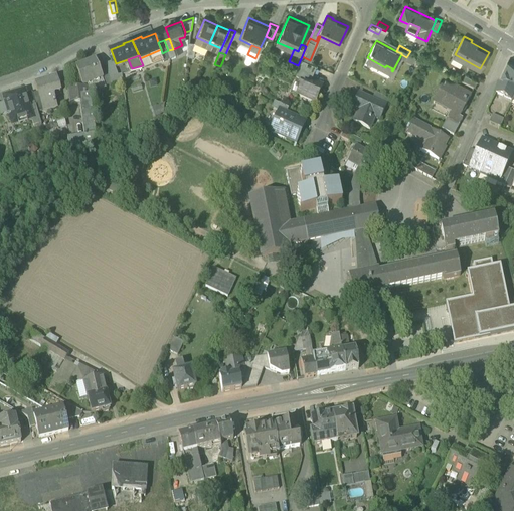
[(310,60),(302,56),(298,65),(296,70),(301,72),(306,74),(311,77),(317,63),(310,60)]
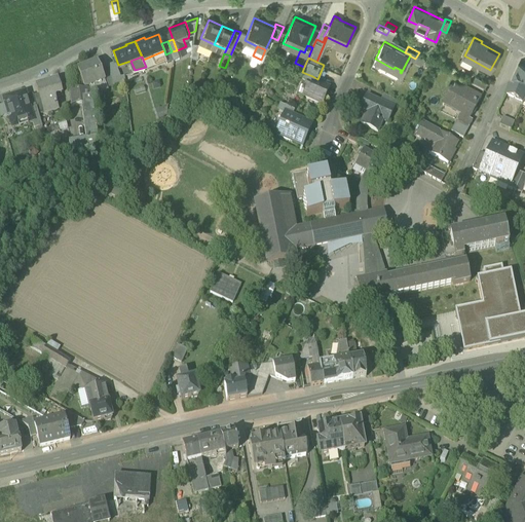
[(78,67),(85,84),(105,76),(106,76),(103,68),(99,59),(78,67)]
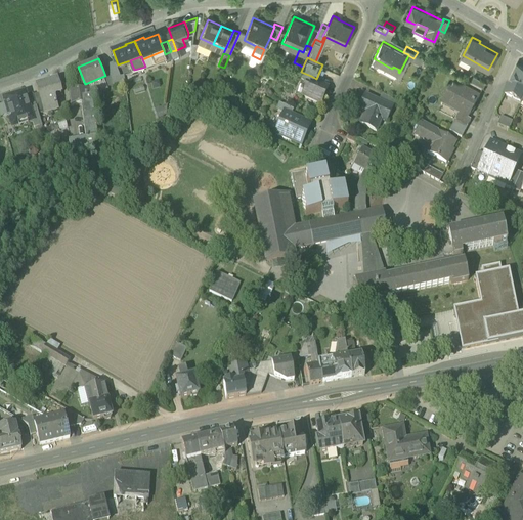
[(110,65),(112,75),(120,74),(114,59),(109,62),(110,65)]
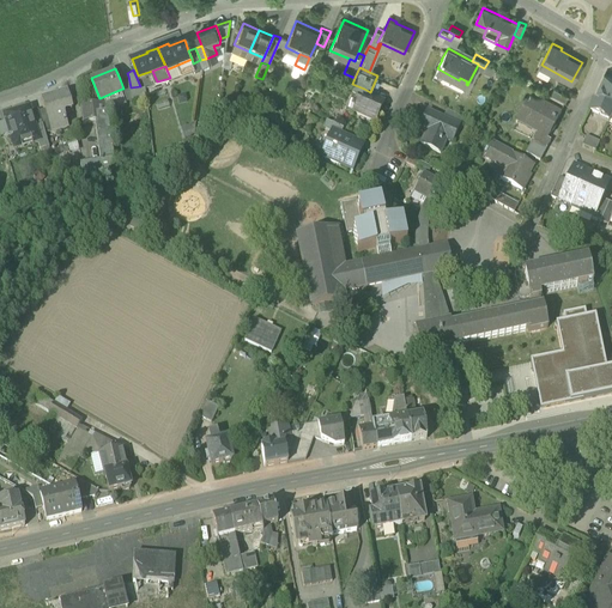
[(606,109),(611,111),(611,74),(605,72),(600,84),(601,87),(600,89),(597,91),(591,105),(600,110),(606,109)]
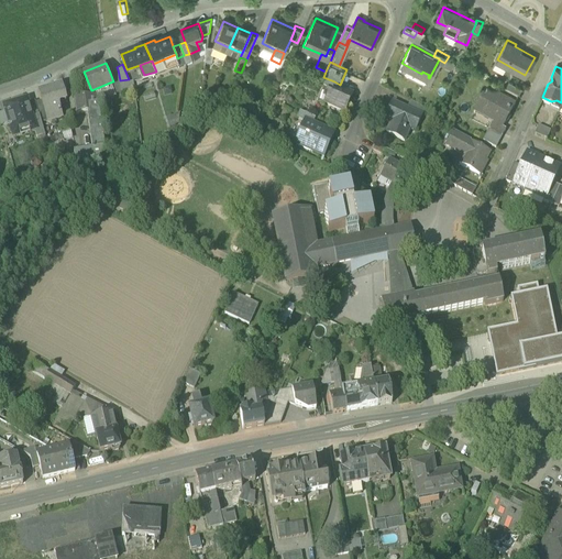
[(116,90),(122,87),(120,80),(118,69),(110,73),(113,81),(112,81),(116,90)]
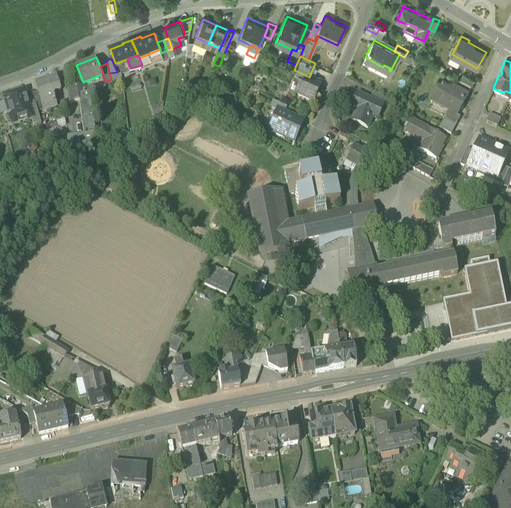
[(122,70),(117,72),(109,73),(111,79),(123,76),(122,70)]
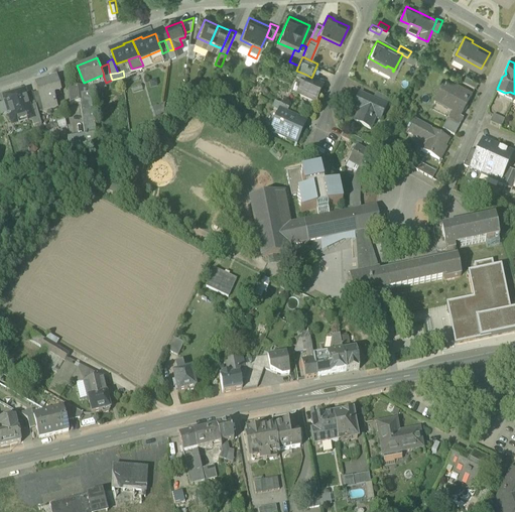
[(464,80),(476,86),(480,79),(468,72),(464,80)]
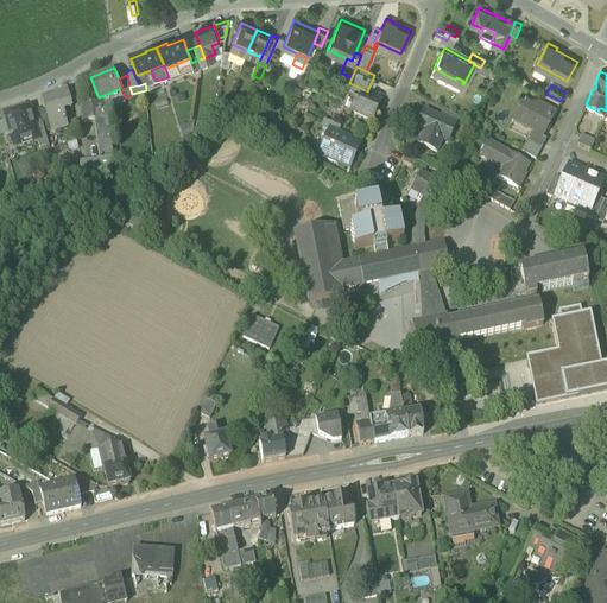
[(46,103),(52,126),(68,121),(63,106),(73,102),(68,87),(56,89),(57,91),(44,95),(46,103)]
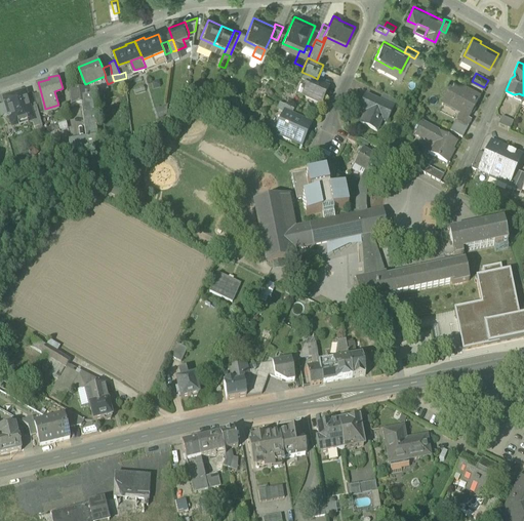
[(305,92),(322,101),(329,84),(317,79),(312,76),(309,83),(305,92)]
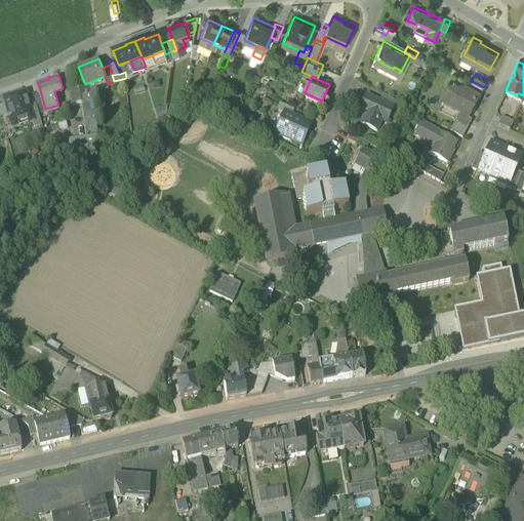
[(459,112),(468,116),(469,115),(480,93),(455,79),(445,98),(462,108),(460,110),(459,112)]
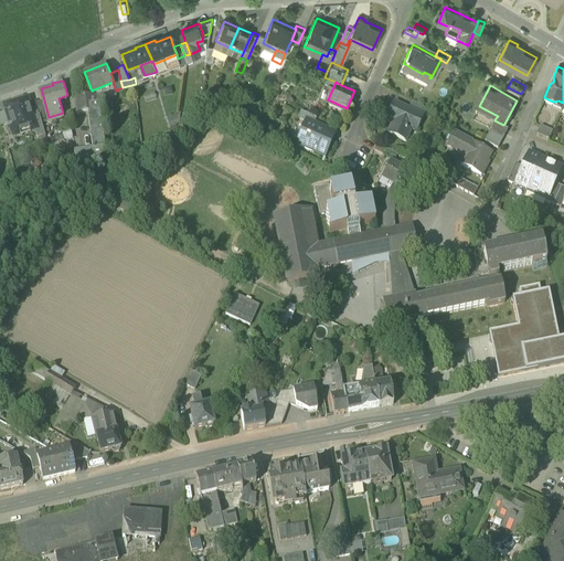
[(89,107),(94,143),(105,140),(99,99),(97,99),(97,91),(86,93),(75,94),(77,109),(89,107)]
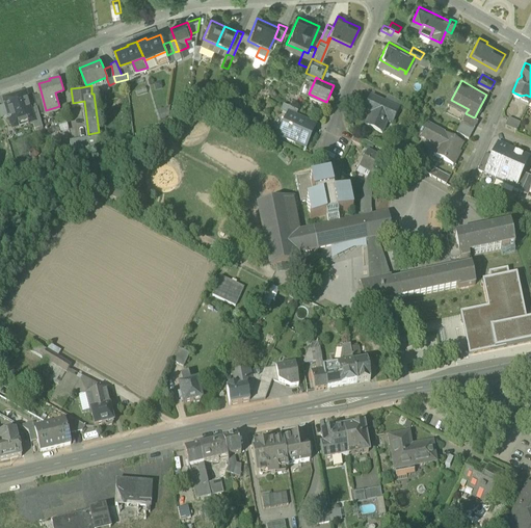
[(10,114),(21,111),(31,108),(32,108),(32,107),(28,94),(26,89),(18,91),(19,95),(5,99),(10,114)]
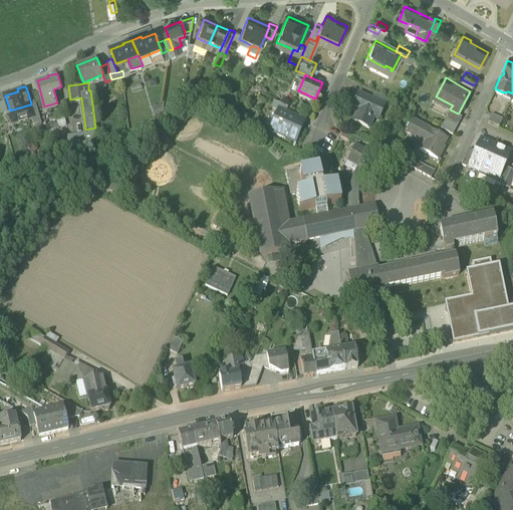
[(39,87),(33,89),(37,101),(38,107),(44,106),(39,87)]
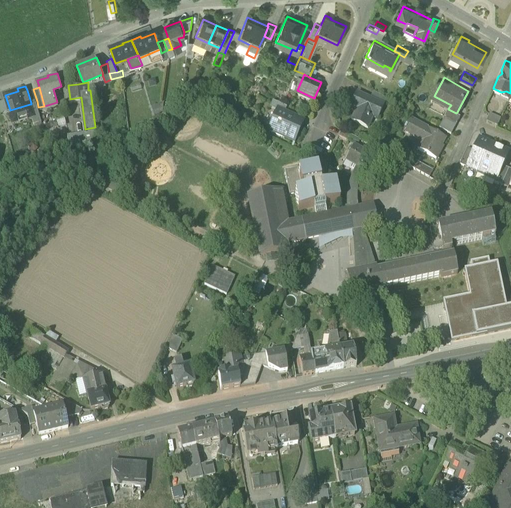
[(31,103),(37,101),(33,89),(27,90),(31,103)]
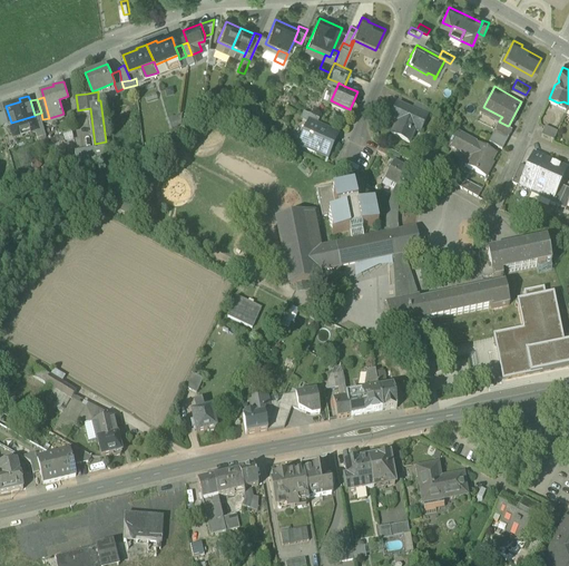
[(392,130),(411,138),(419,122),(424,124),(429,113),(414,106),(399,99),(392,115),(398,117),(392,130)]
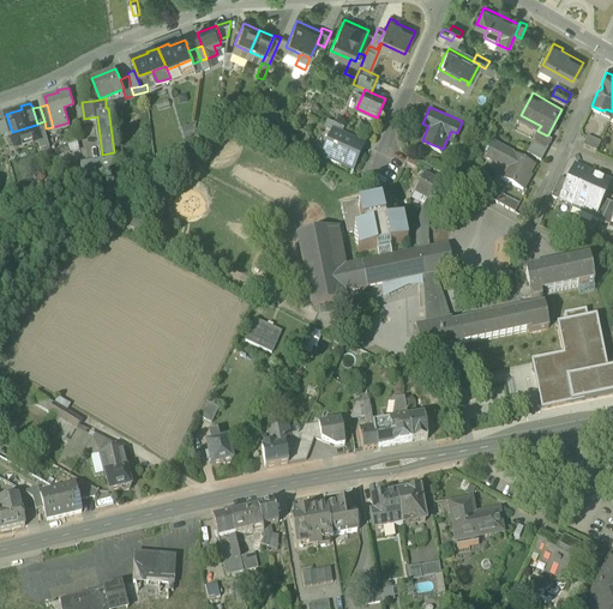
[(446,114),(462,121),(464,115),(450,107),(446,114)]
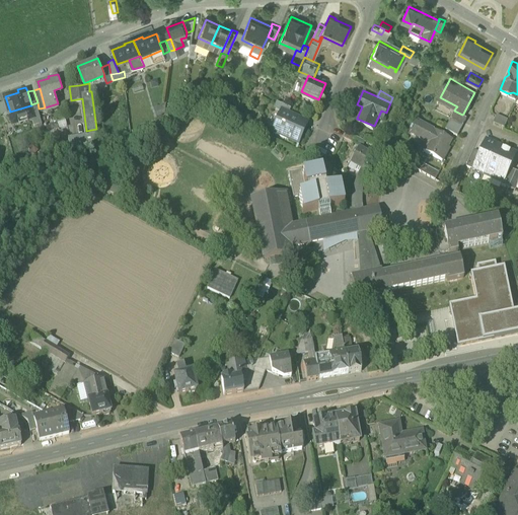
[(438,99),(455,108),(457,106),(440,97),(438,99)]
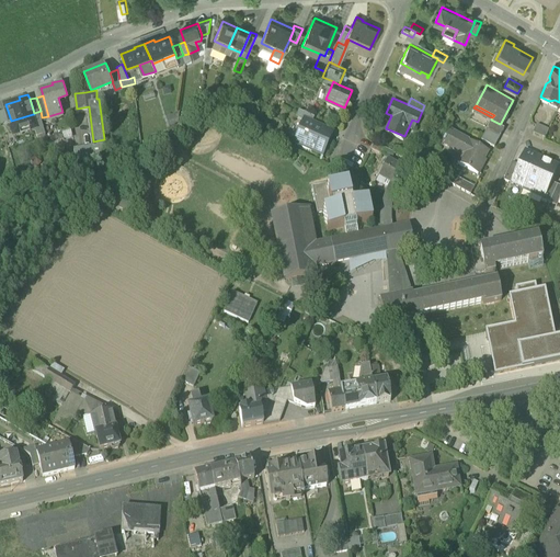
[(306,117),(313,121),(316,114),(307,111),(299,108),(296,114),(306,118),(306,117)]
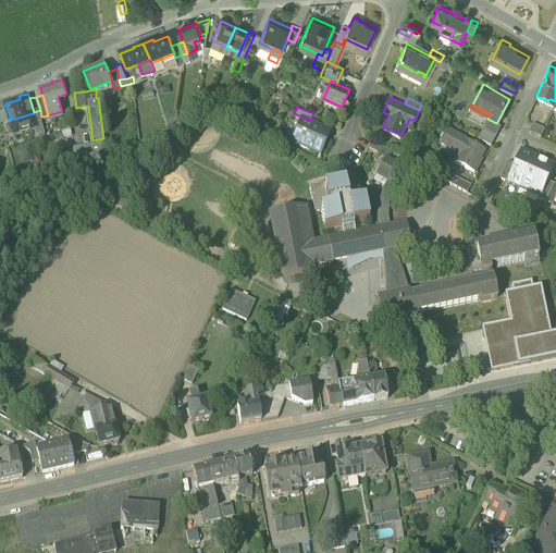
[(36,124),(38,131),(45,128),(41,117),(40,110),(34,112),(34,113),(33,113),(36,124)]
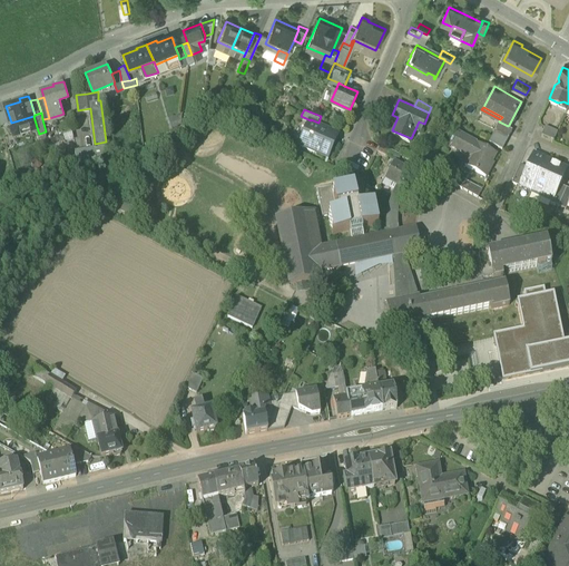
[(33,116),(22,119),(25,127),(13,130),(15,135),(26,132),(37,127),(33,116)]
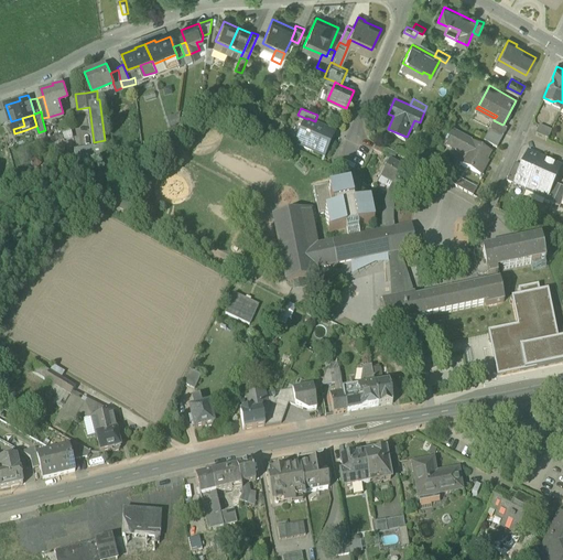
[(11,121),(13,129),(24,126),(22,118),(11,121)]
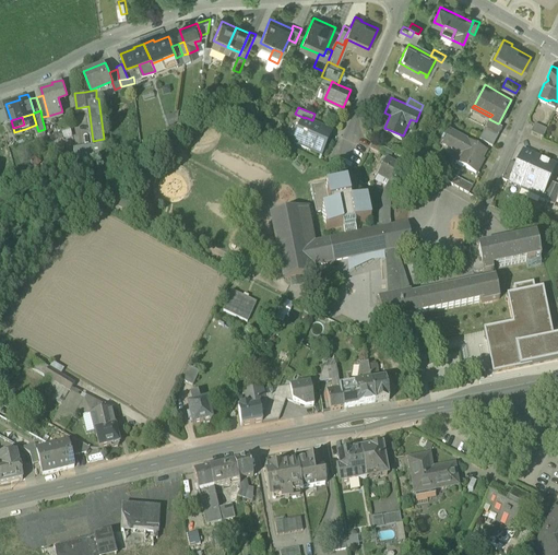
[(295,138),(322,151),(332,129),(312,120),(305,117),(305,118),(300,128),(299,128),(295,138)]
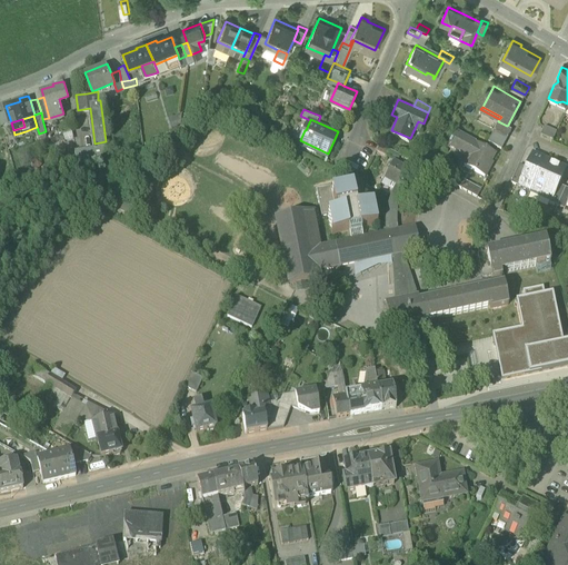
[(498,121),(495,128),(507,135),(512,126),(508,125),(507,126),(498,121)]
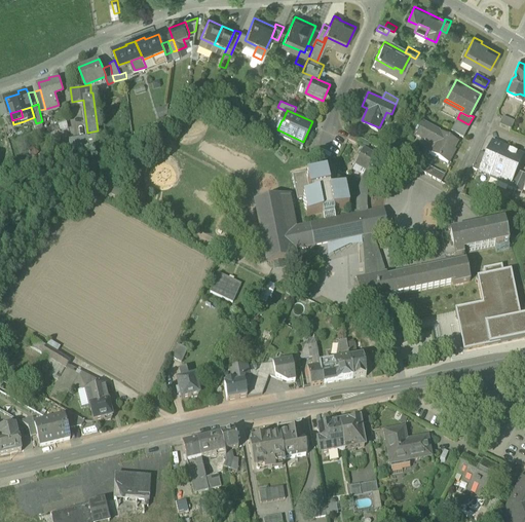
[(500,121),(512,126),(513,125),(516,118),(504,113),(500,121)]
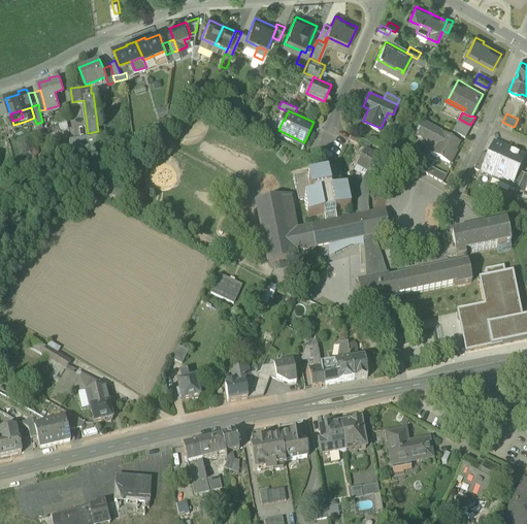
[(431,150),(451,160),(455,152),(454,151),(460,138),(424,119),(420,128),(419,127),(418,128),(437,138),(435,142),(431,150)]
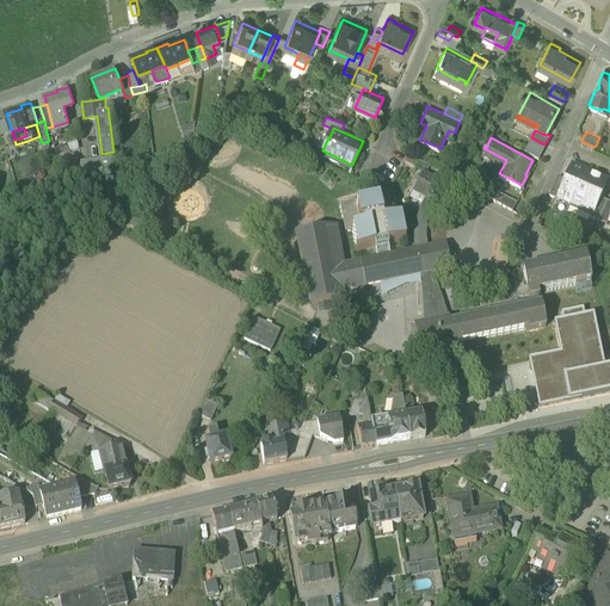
[(538,155),(544,144),(531,137),(525,148),(538,155)]
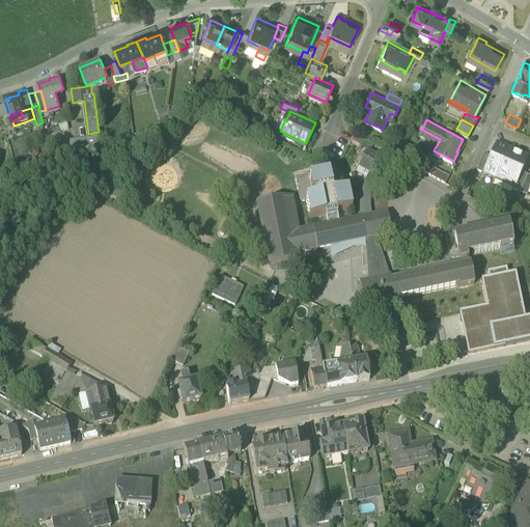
[(418,133),(438,143),(440,139),(420,129),(418,133)]
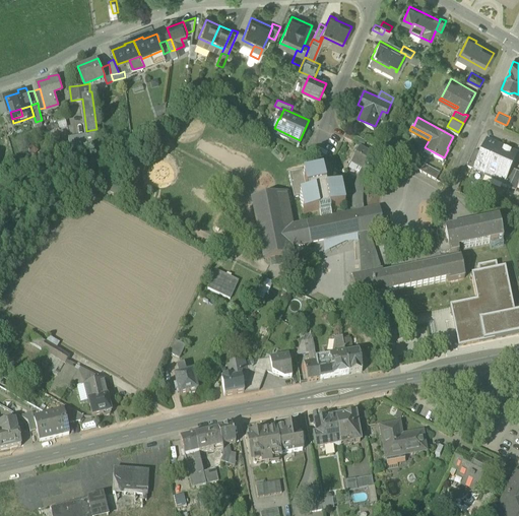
[(86,131),(76,132),(78,141),(84,140),(99,138),(96,129),(86,131)]
